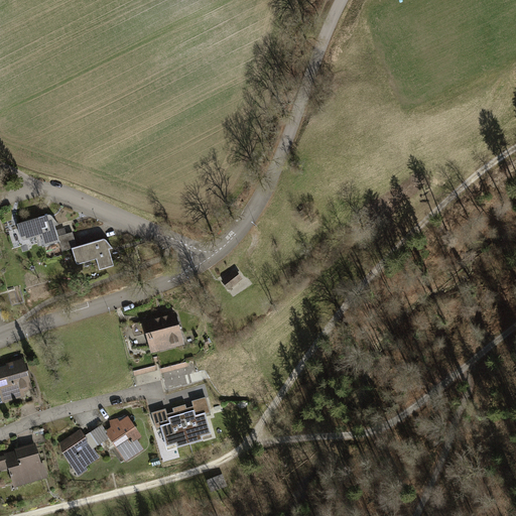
[(58,241),(50,214),(17,224),(21,239),(42,234),(45,244),(58,241)]
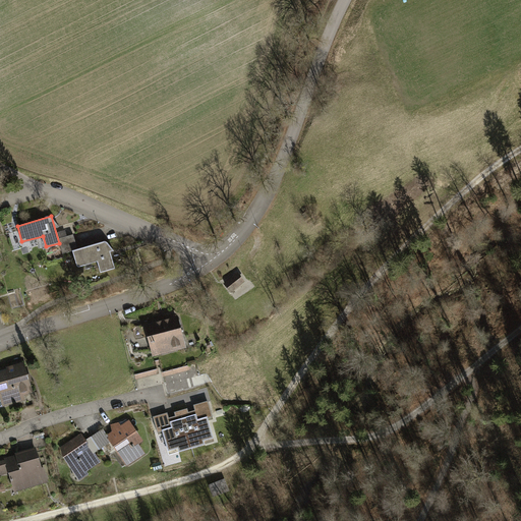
[(107,240),(72,250),(77,267),(98,262),(101,273),(116,269),(107,240)]
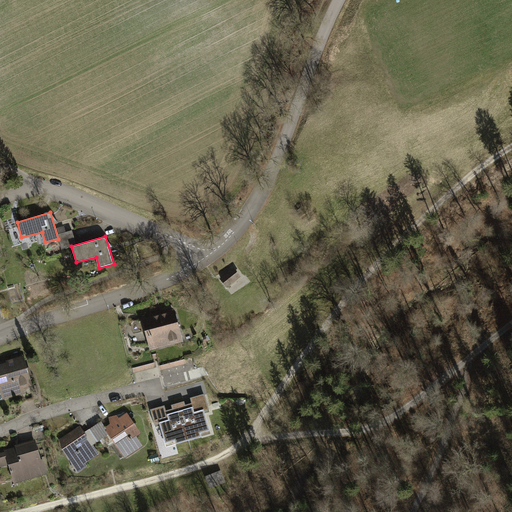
[(227,286),(241,275),(234,267),(220,278),(227,286)]
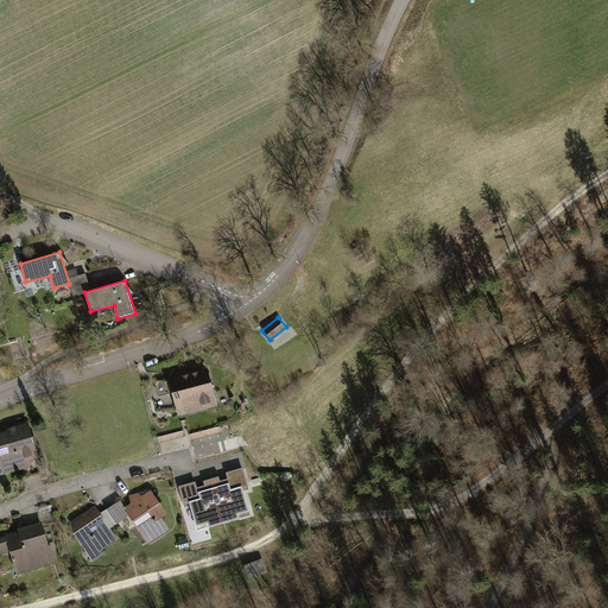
[(206,372),(168,382),(177,417),(216,406),(206,372)]
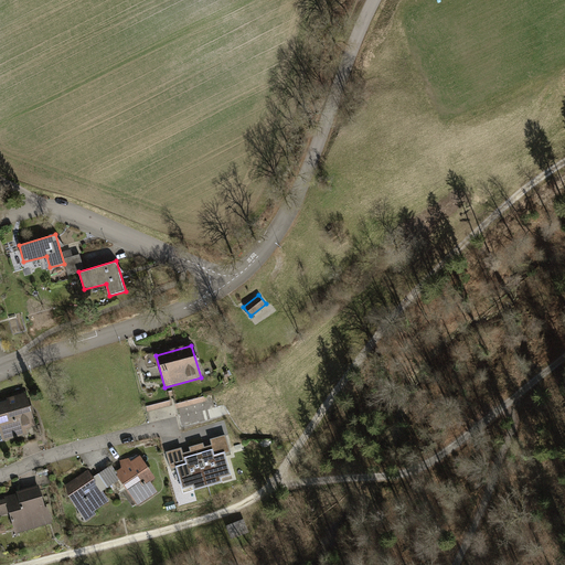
[(233,392),(215,396),(219,409),(237,404),(233,392)]
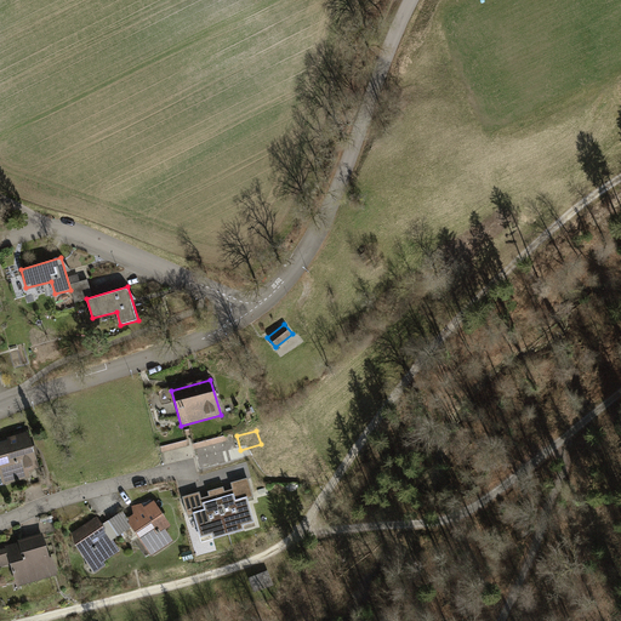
[(24,436),(0,443),(0,480),(1,485),(27,477),(23,466),(33,463),(24,436)]
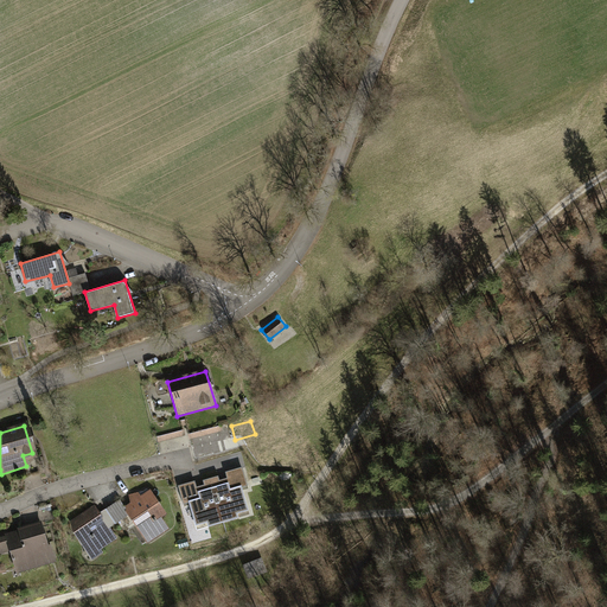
[(229,483),(198,492),(200,498),(189,502),(197,534),(253,517),(244,486),(231,490),(229,483)]
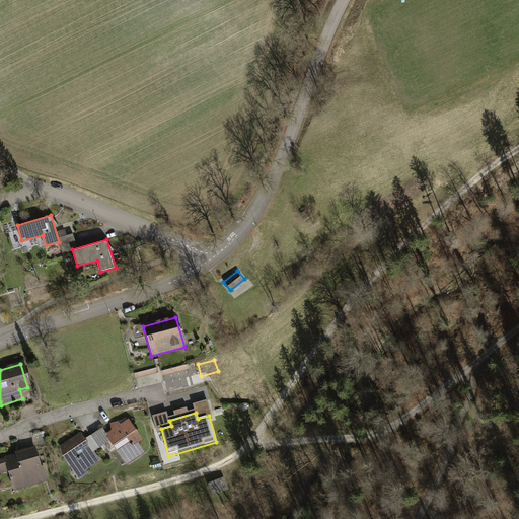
[(128,420),(104,436),(123,462),(146,446),(128,420)]
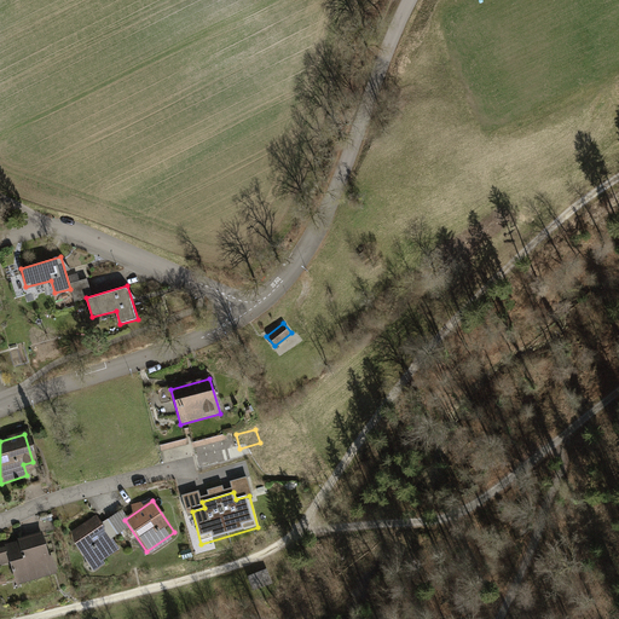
[(116,545),(93,518),(71,537),(93,563),(116,545)]
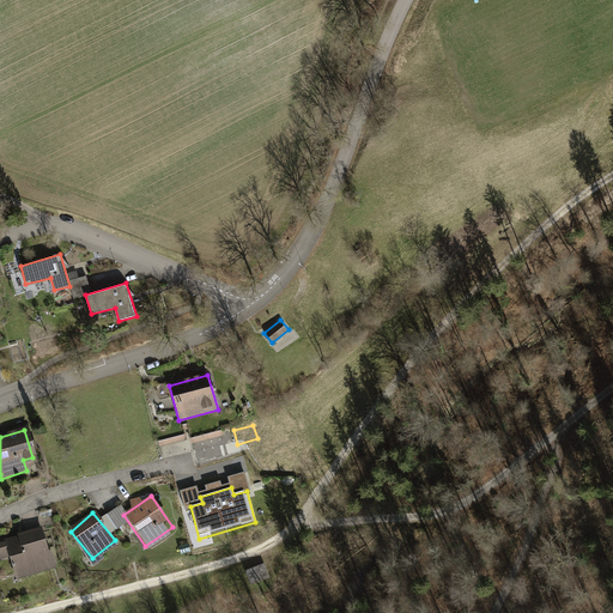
[(20,536),(22,542),(8,546),(18,576),(49,568),(46,554),(49,553),(42,530),(20,536)]
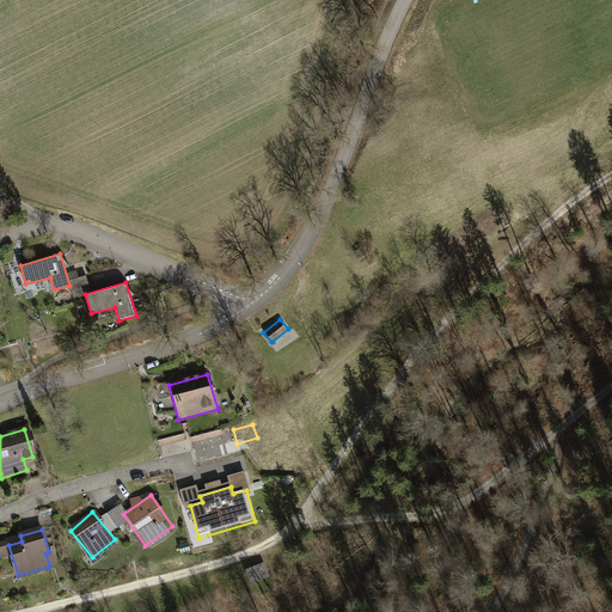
[(264,563),(246,569),(251,582),(269,576),(264,563)]
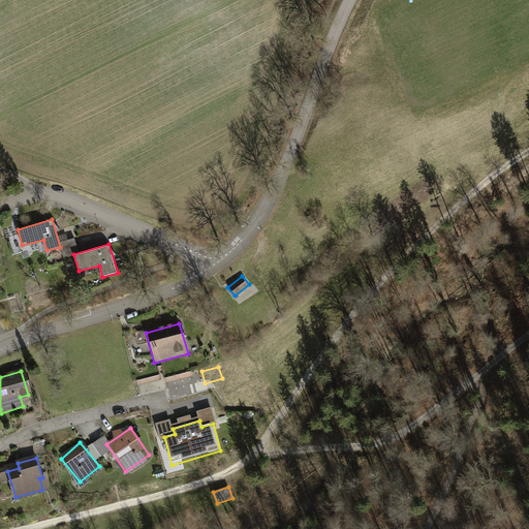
All buildings are outlined.
